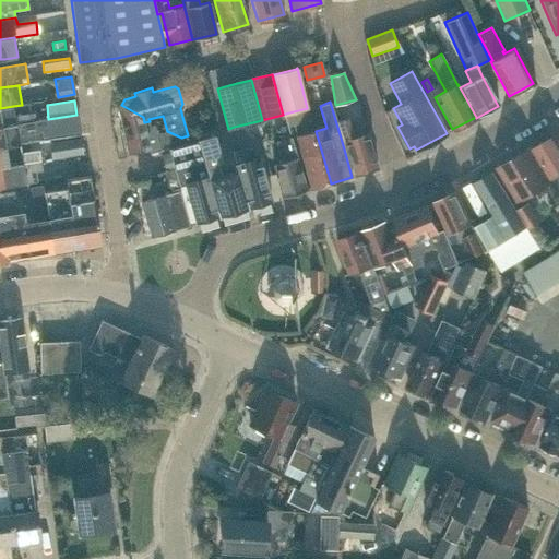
[(151,127),(150,121),(144,122),(143,117),(121,105),(118,110),(128,152),(149,146),(151,153),(159,150),(189,142),(188,135),(181,138),(167,131),(157,134),(155,126),(151,127)]
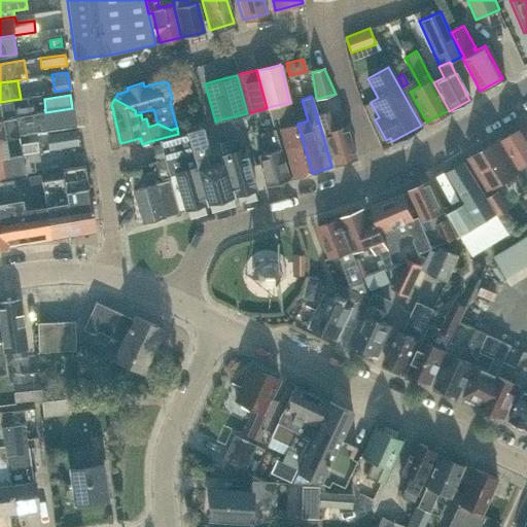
[(13,109),(12,100),(0,102),(0,120),(31,115),(31,114),(30,107),(13,109)]
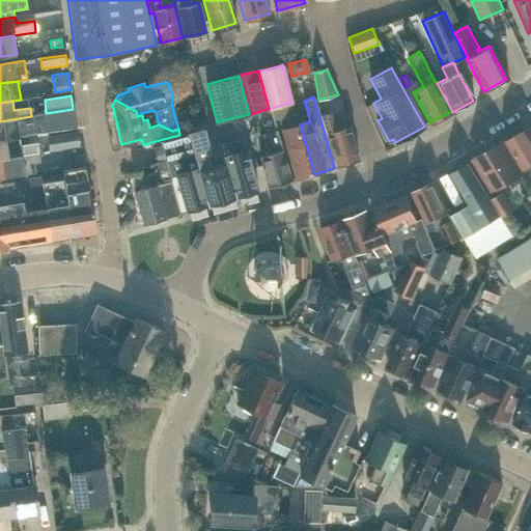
[(42,130),(77,124),(75,109),(73,109),(46,113),(31,115),(31,116),(0,121),(0,139),(19,136),(18,129),(24,129),(40,126),(42,130)]
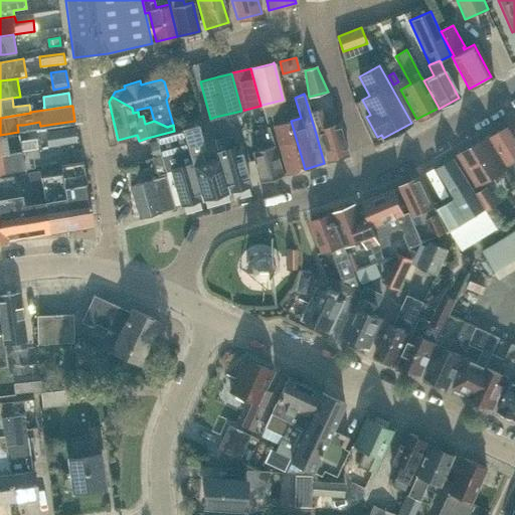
[(337,123),(329,126),(322,109),(313,111),(310,112),(326,162),(347,155),(337,123)]
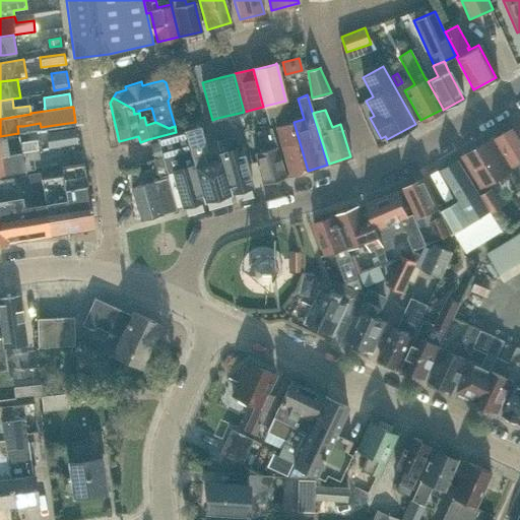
[(288,176),(308,171),(294,122),(275,127),(280,146),(288,176)]
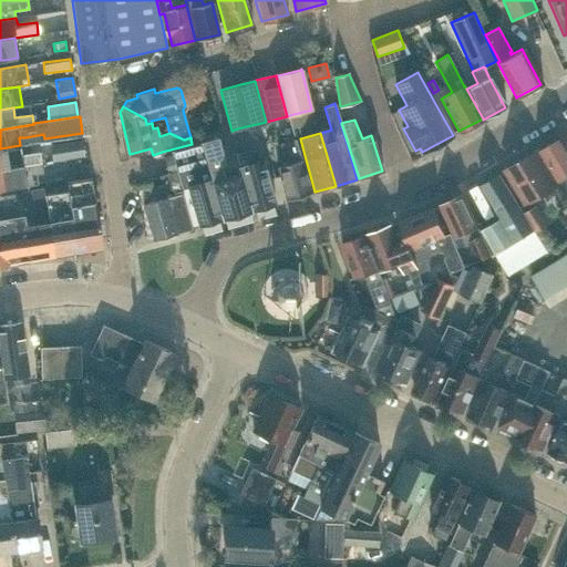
[(234,154),(224,157),(218,137),(200,142),(202,143),(223,218),(224,218),(250,210),(234,154)]
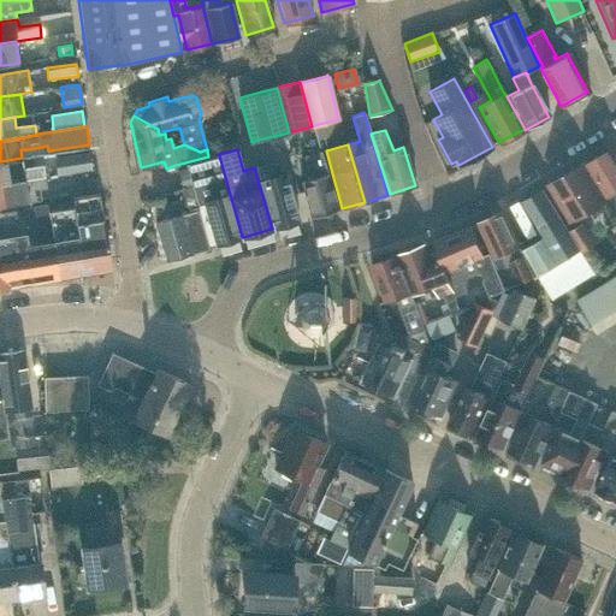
[(615,157),(611,149),(586,165),(605,197),(615,191),(615,157)]
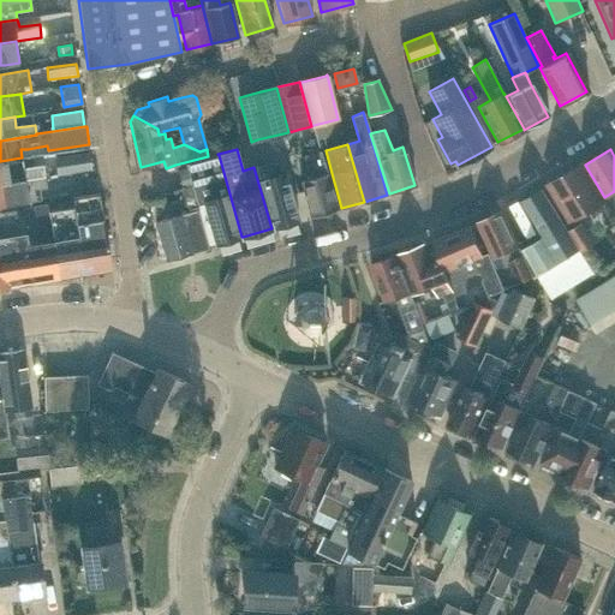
[(311,179),(302,181),(311,218),(336,209),(326,174),(328,174),(321,150),(309,154),(304,156),(311,179)]
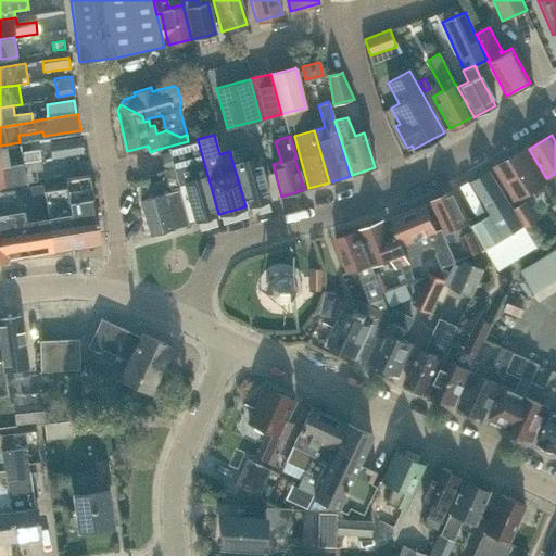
[(50,142),(53,159),(84,154),(81,138),(50,142)]
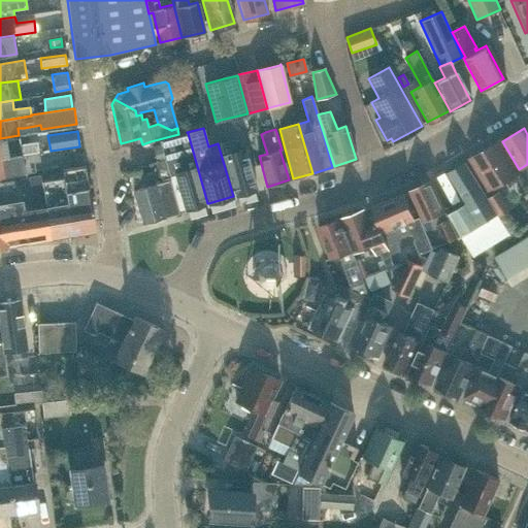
[(187,133),(159,140),(161,146),(164,160),(169,180),(178,212),(184,210),(206,204),(205,203),(206,203),(207,203),(188,133),(187,133)]
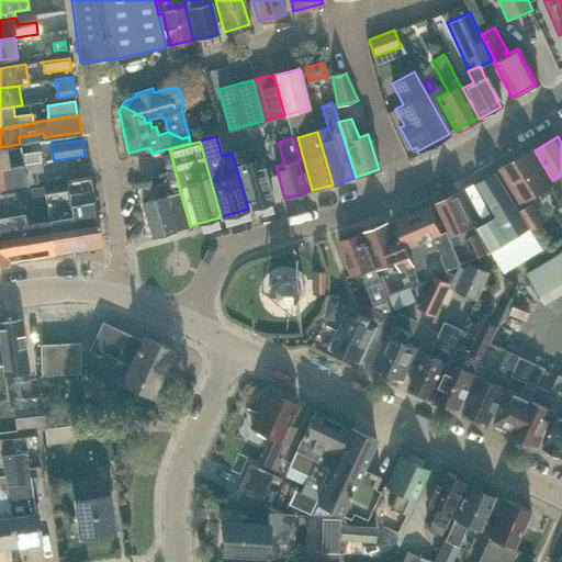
[(19,145),(21,145),(20,144),(0,147),(0,167),(41,160),(38,152),(21,154),(19,145)]
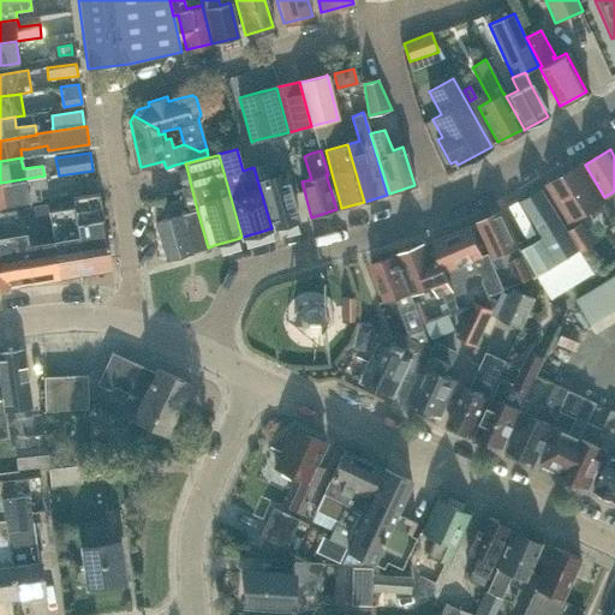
[(569,222),(605,201),(583,163),(548,186),(569,222)]
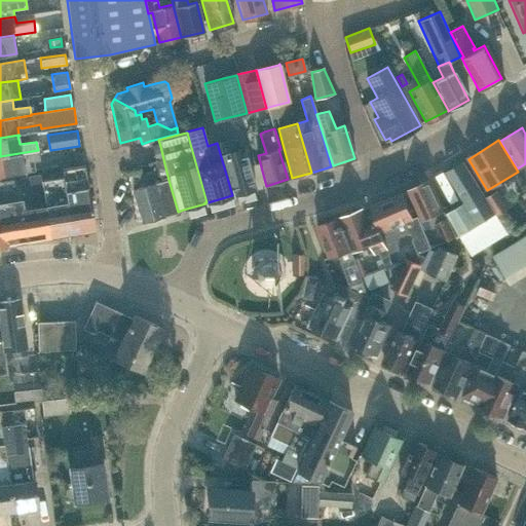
[(160,146),(152,148),(155,161),(163,159),(160,146)]
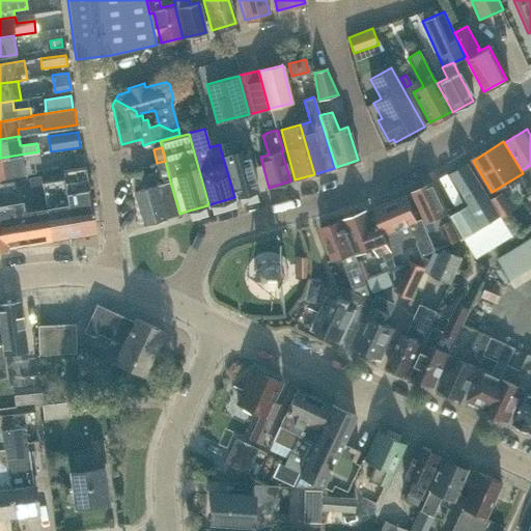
[(245,149),(224,156),(226,165),(235,197),(257,191),(248,159),(245,149)]
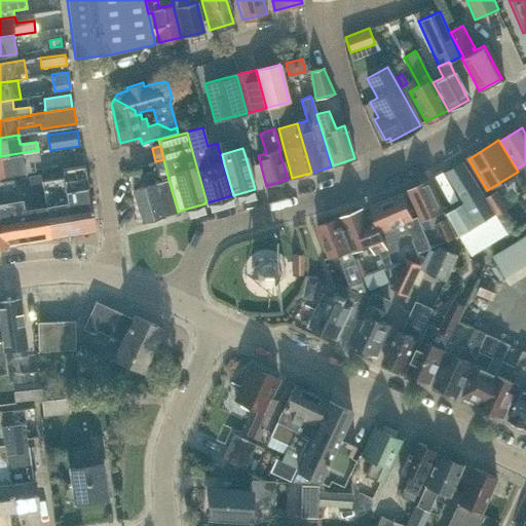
[(40,160),(38,151),(38,150),(0,156),(0,176),(36,171),(34,161),(40,160)]
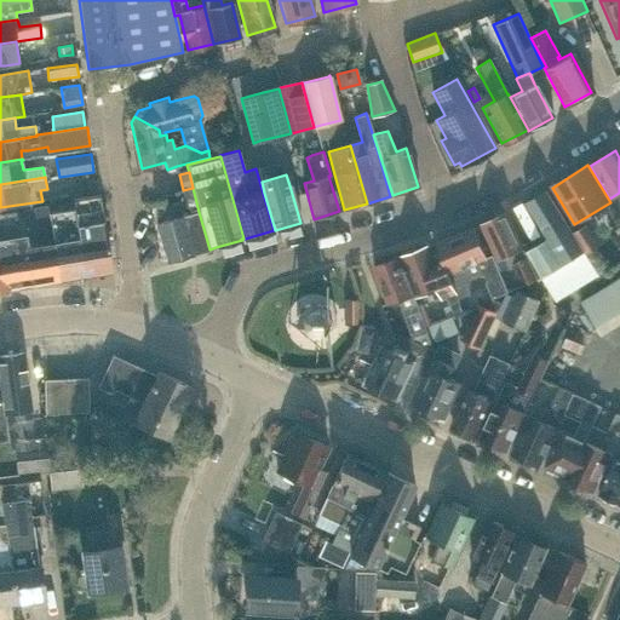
[(210,250),(199,212),(193,188),(183,190),(187,202),(190,214),(156,224),(167,262),(210,250)]
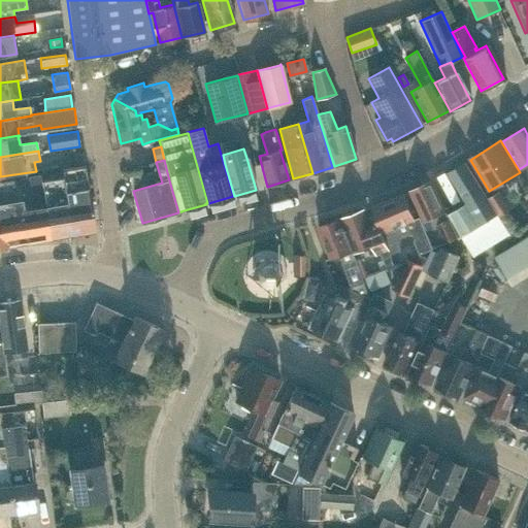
[(465,162),(448,173),(467,204),(449,216),(474,257),(509,235),(465,162)]
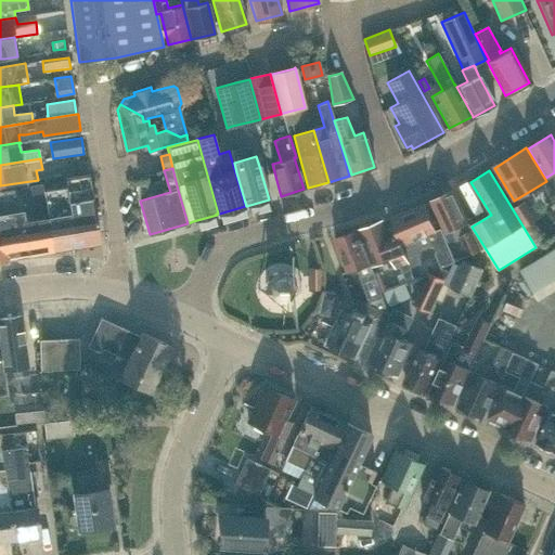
[(100,244),(92,198),(89,175),(65,179),(69,202),(71,214),(72,214),(76,248),(100,244)]
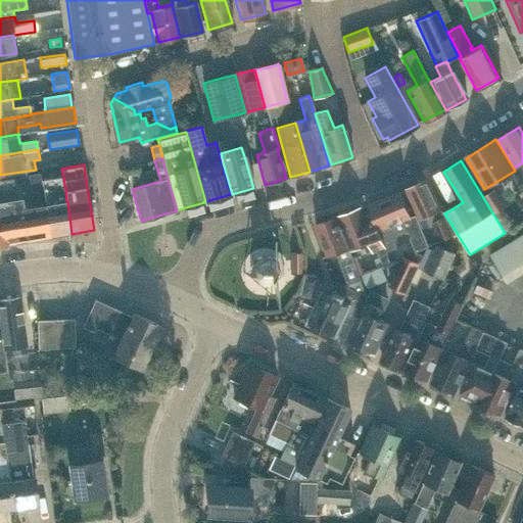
[(42,180),(40,173),(29,175),(31,184),(32,183),(36,206),(25,208),(29,241),(50,237),(41,181),(42,180)]
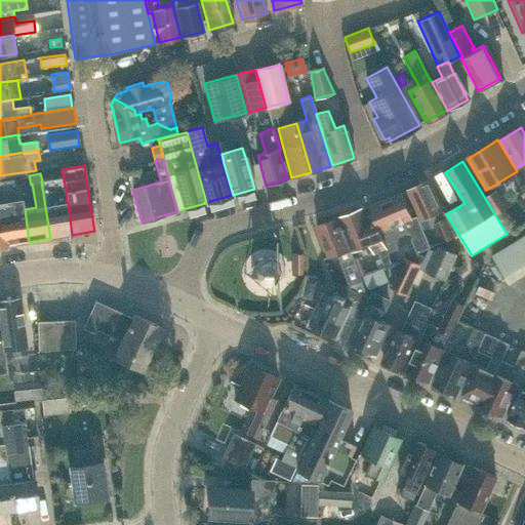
[(18,193),(15,193),(13,178),(0,179),(0,205),(1,213),(6,245),(29,242),(25,209),(23,199),(21,199),(18,193)]
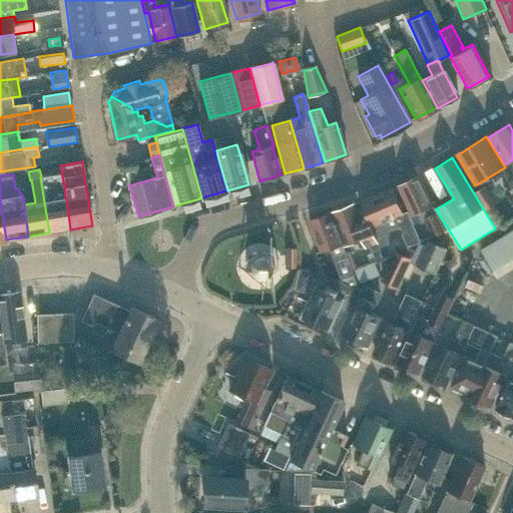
[(41,176),(40,177),(49,232),(70,229),(66,197),(65,197),(64,186),(52,188),(50,174),(41,176)]
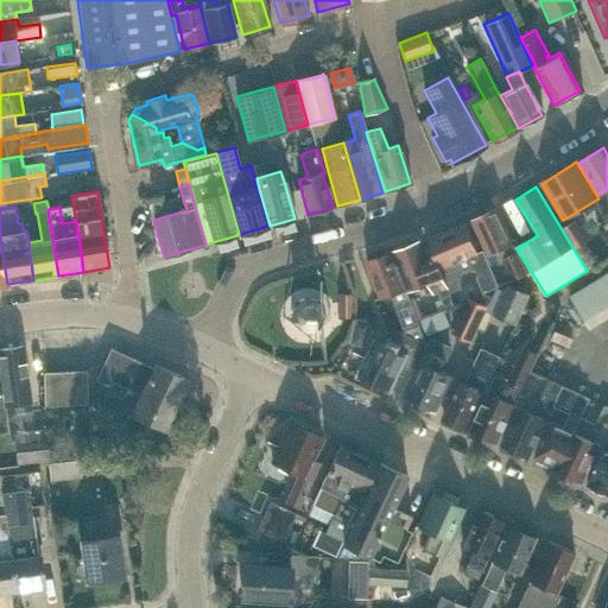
[(495,210),(472,221),(488,255),(493,265),(504,260),(504,259),(517,252),(512,245),(495,210)]
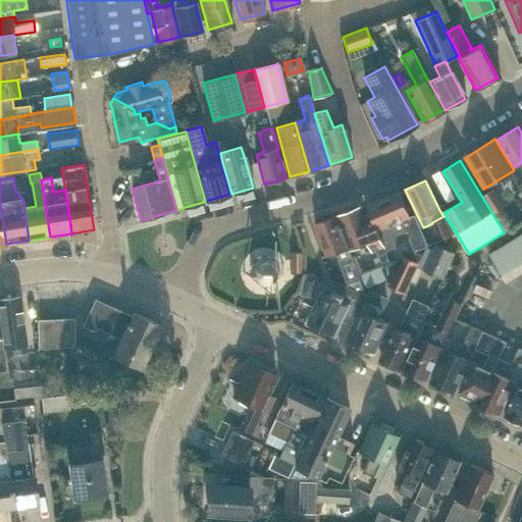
[(494,190),(483,197),(494,214),(506,207),(506,206),(494,190)]
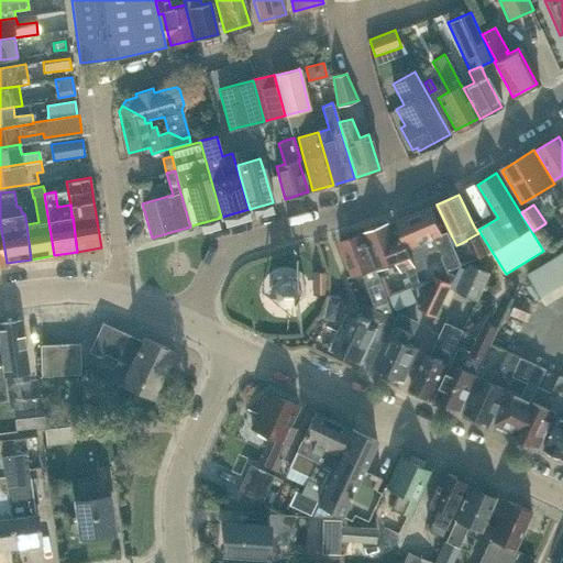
[(448,231),(442,234),(431,208),(397,221),(418,272),(430,266),(428,262),(442,256),(448,271),(462,265),(448,231)]
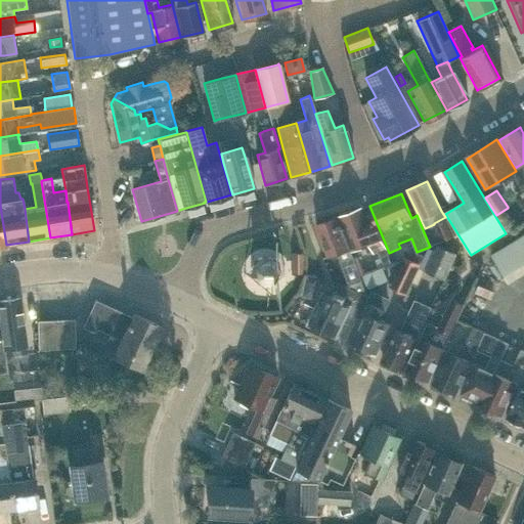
[(388,254),(389,253),(369,206),(362,209),(339,217),(351,251),(352,251),(364,246),(368,254),(377,250),(380,258),(389,255),(388,254)]
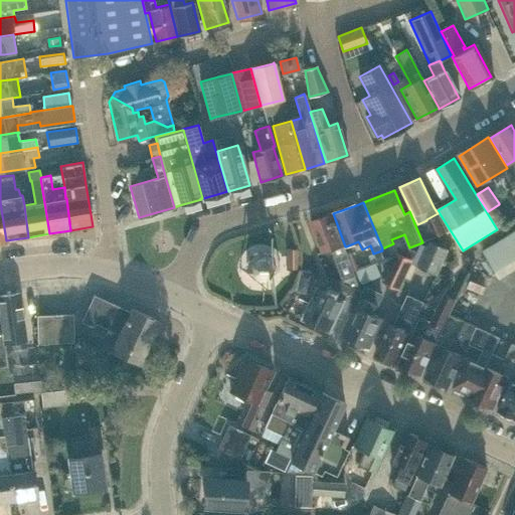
[(358,277),(346,246),(345,246),(333,213),(310,222),(322,253),(331,249),(344,282),(346,285),(361,292),(356,278),(358,277)]
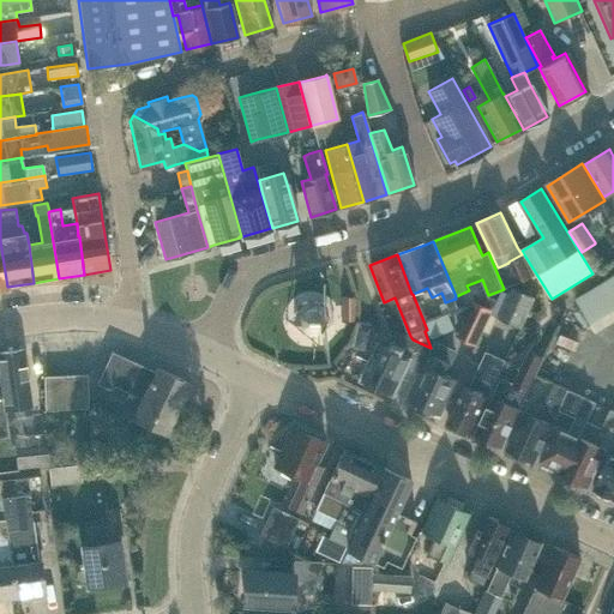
[(531,276),(522,254),(509,262),(509,263),(518,283),(531,276)]
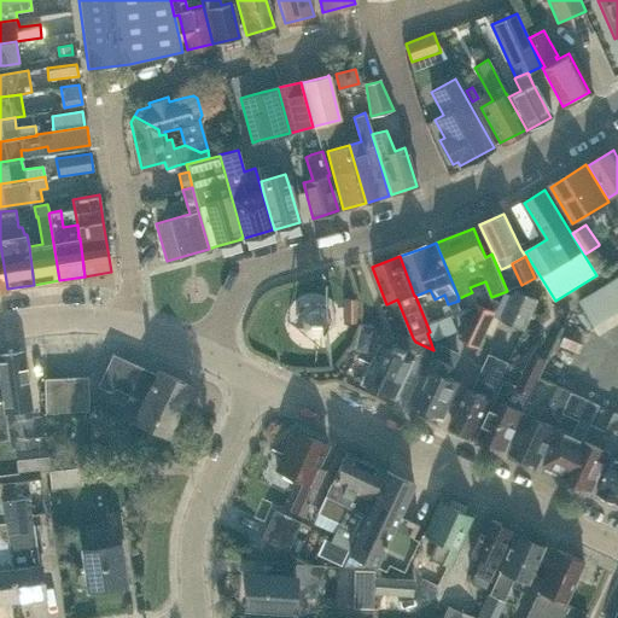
[(600,334),(601,333),(617,322),(617,277),(579,301),(600,334)]
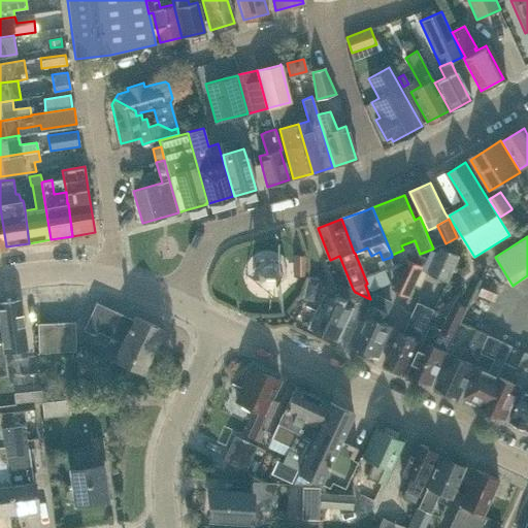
[(449,282),(461,255),(441,246),(429,273),(449,282)]
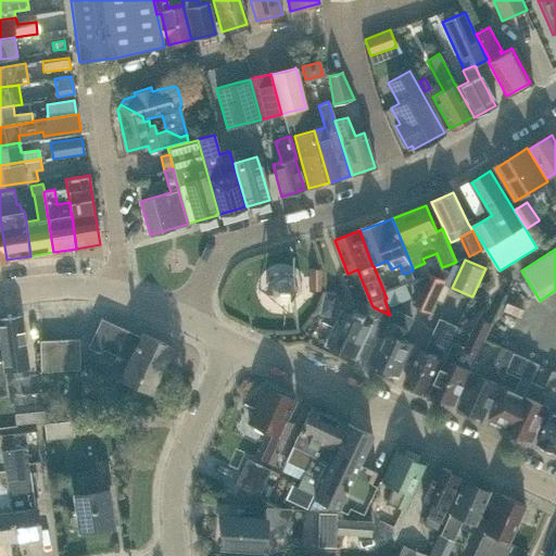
[(310,291),(321,291),(321,269),(310,269),(310,291)]
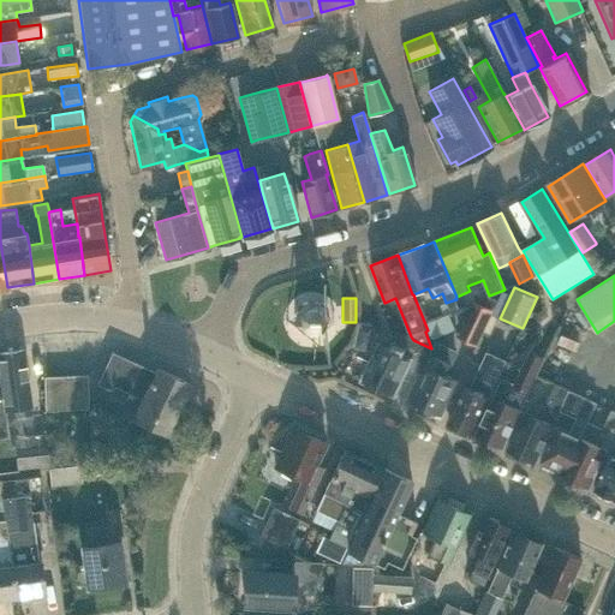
[(478,346),(494,310),(476,302),(459,338),(478,346)]
